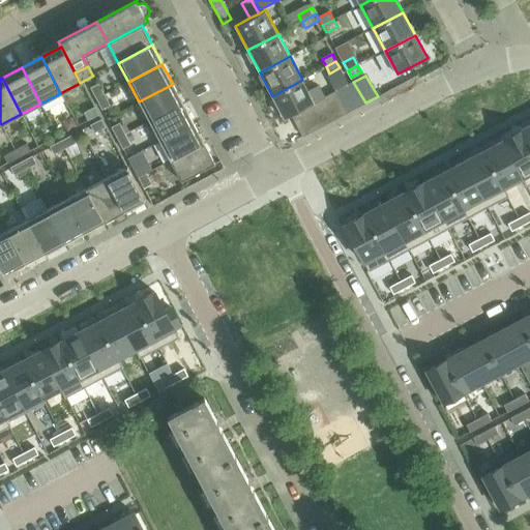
[(320,99),(315,88),(308,91),(302,80),(272,96),(285,119),(292,115),(302,109),(314,102),(320,99)]
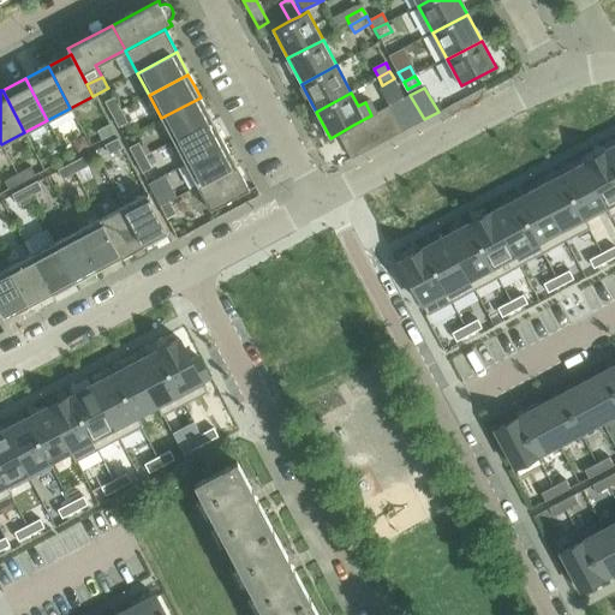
[(120,109),(113,96),(105,102),(111,115),(120,109)]
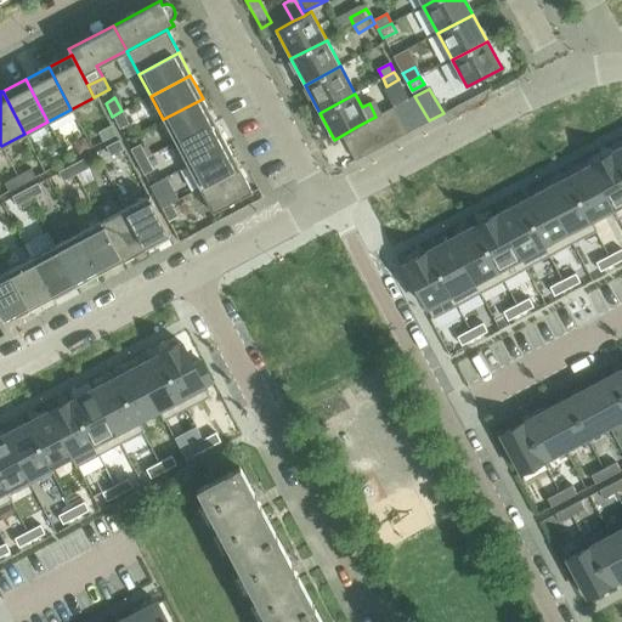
[(215,122),(214,120),(203,99),(163,119),(175,142),(215,122)]
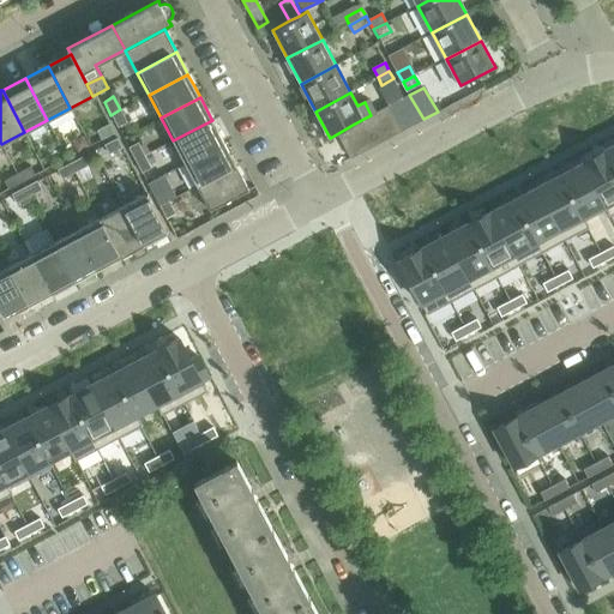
[(417,122),(404,97),(391,104),(404,130),(417,122)]
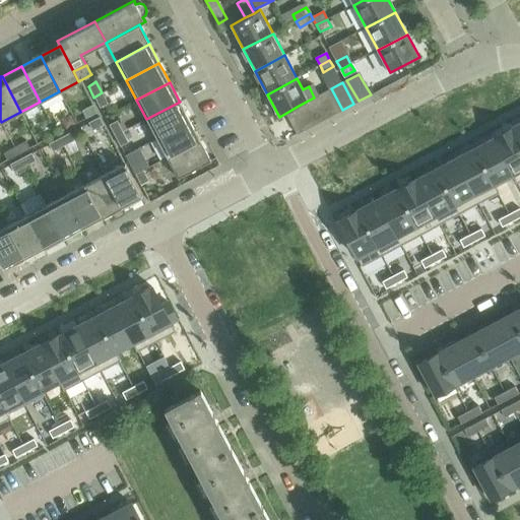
[(342,110),(331,88),(320,94),(331,116),(342,110)]
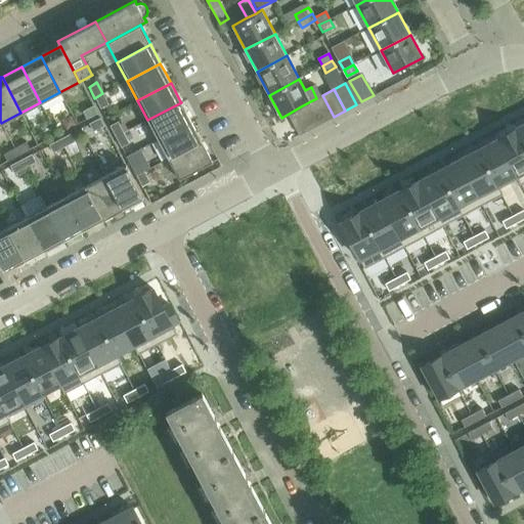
[(108,104),(102,93),(94,98),(100,108),(108,104)]
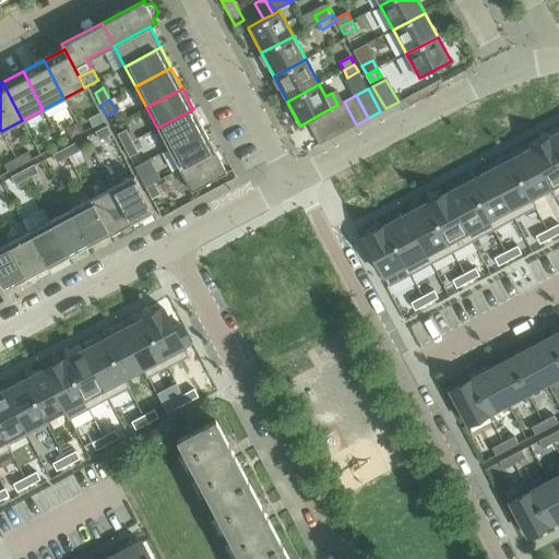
[(344,102),(337,105),(331,108),(343,131),(356,125),(344,102)]
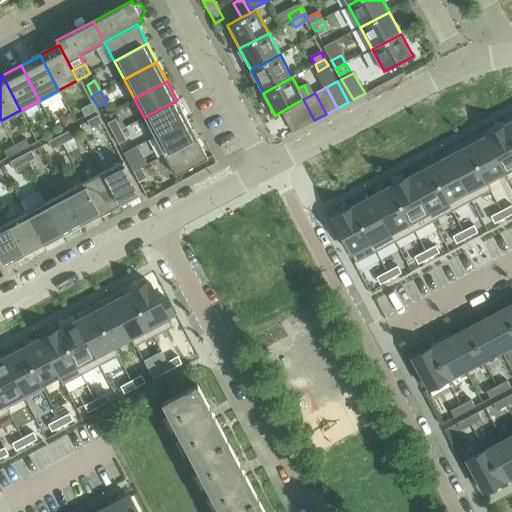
[(314,120),(303,99),(292,105),(303,126),(314,120)]
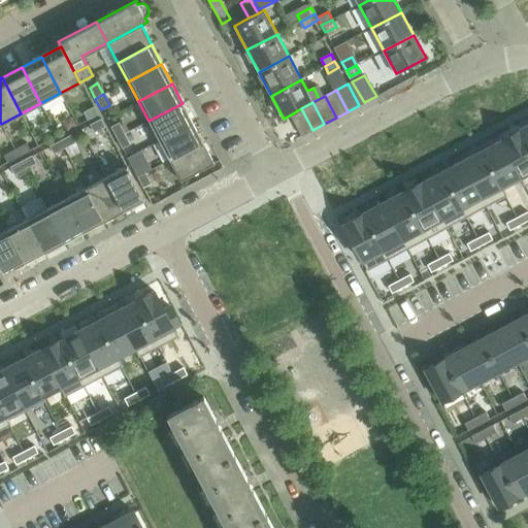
[(193,123),(187,111),(183,103),(149,121),(159,140),(193,123)]
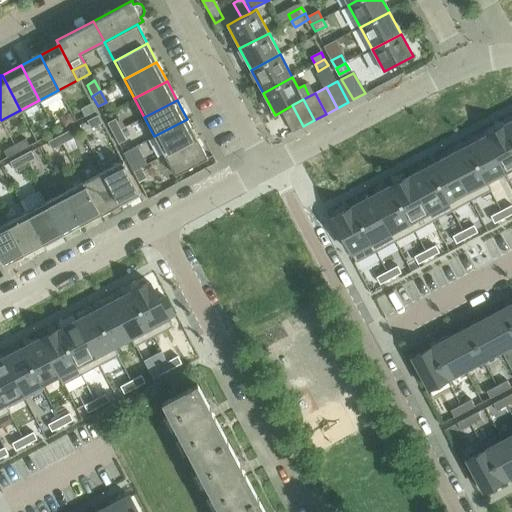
[(303,126),(292,105),(282,111),(292,132),(303,126)]
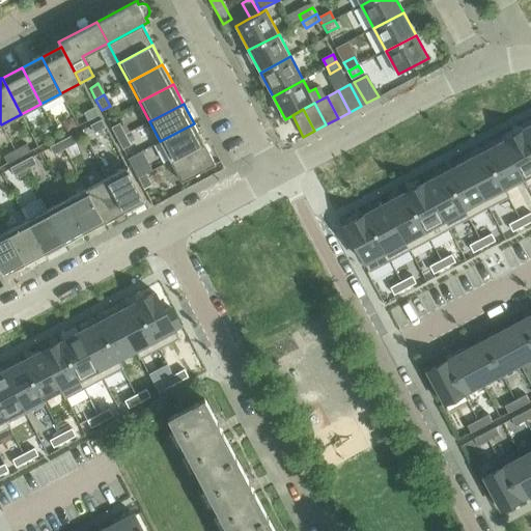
[(105,128),(101,119),(90,126),(94,134),(105,128)]
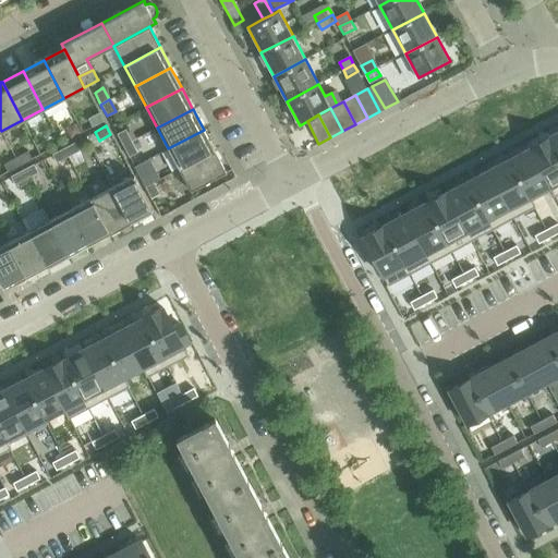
[(132,141),(125,129),(117,134),(123,146),(132,141)]
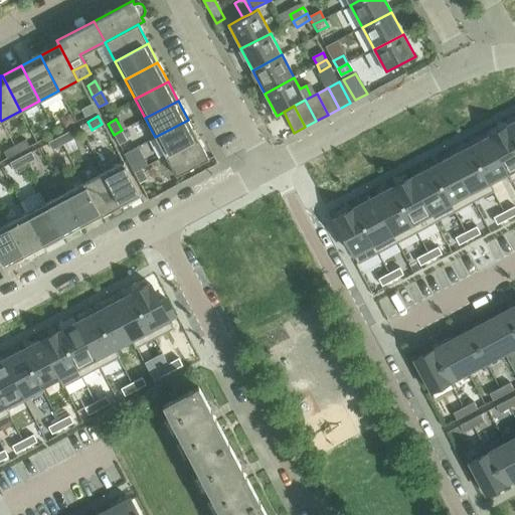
[(198,139),(197,138),(188,120),(155,137),(165,156),(198,139)]
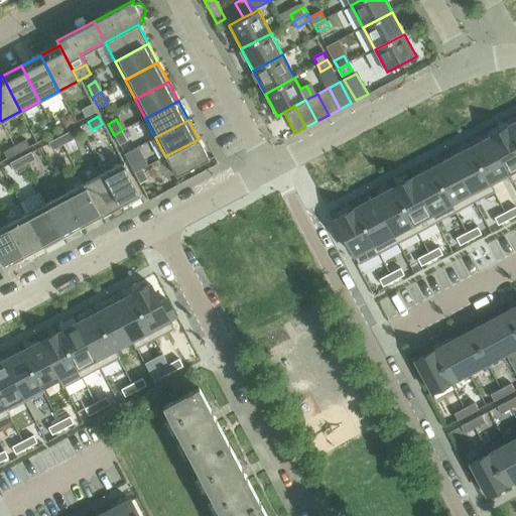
[(515,140),(509,127),(490,137),(513,181),(515,179),(515,140)]
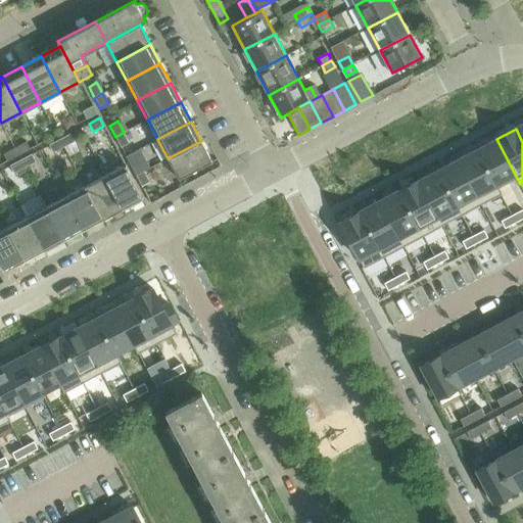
[(129,143),(124,132),(115,137),(121,147),(129,143)]
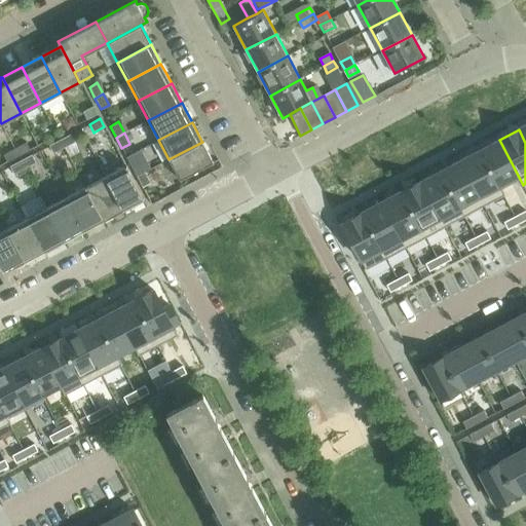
[(75,142),(71,134),(60,140),(65,148),(75,142)]
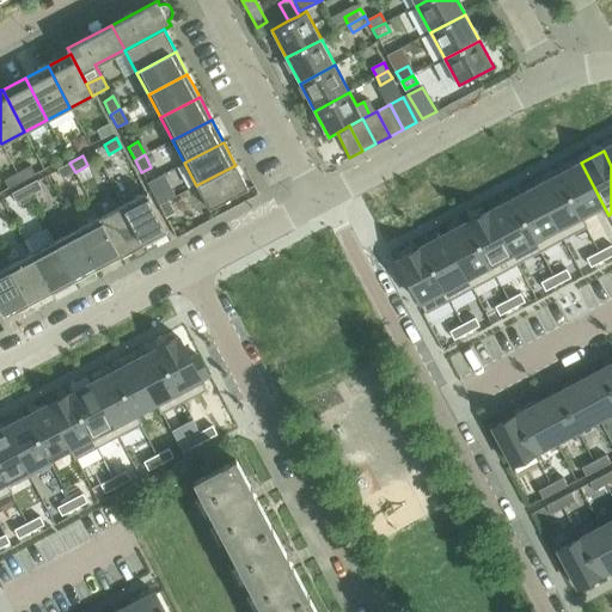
[(75,172),(69,163),(56,170),(62,179),(75,172)]
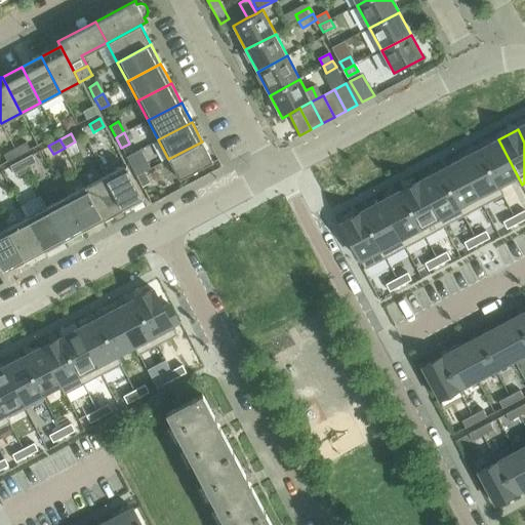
[(498,139),(478,150),(502,196),(503,195),(499,186),(517,176),(522,186),(522,185),(498,139)]
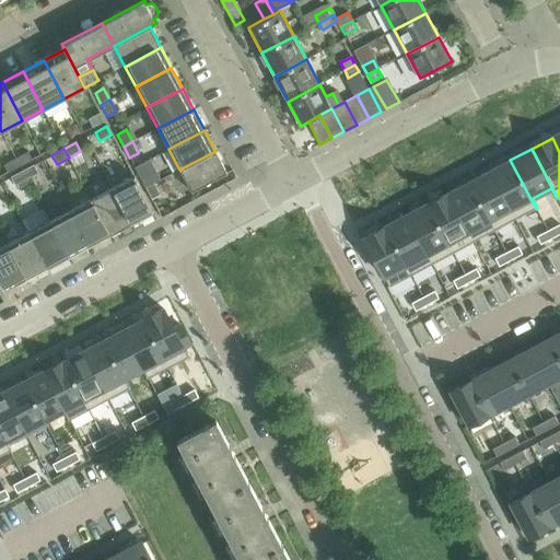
[(228,173),(220,160),(216,151),(179,170),(191,191),(194,190),(193,190),(225,173),(225,174),(228,173)]
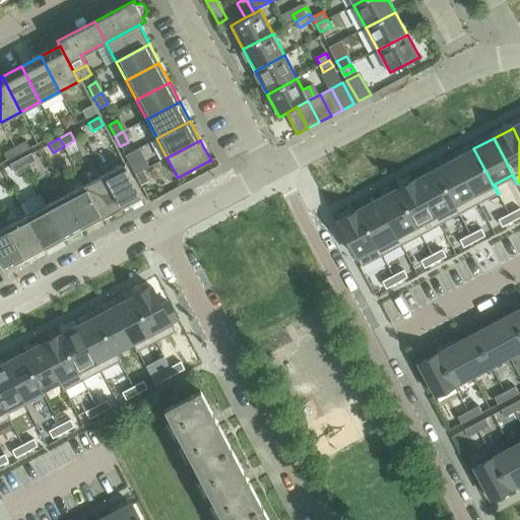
[(28,149),(24,142),(14,147),(18,155),(28,149)]
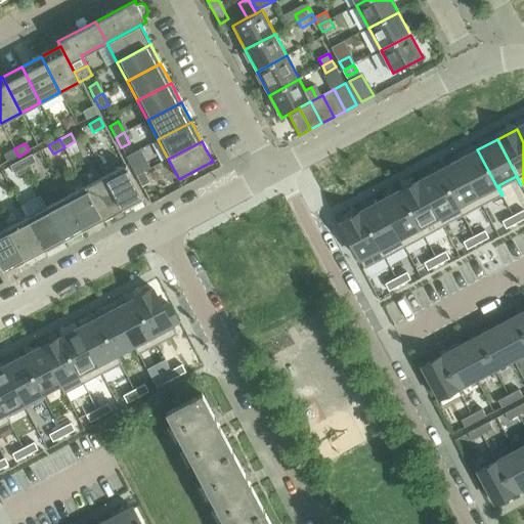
[(18,157),(14,148),(3,155),(7,163),(18,157)]
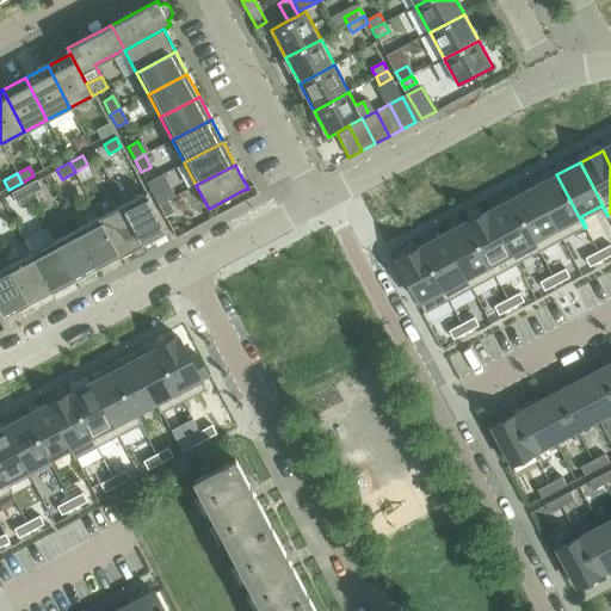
[(556,174),(534,186),(562,240),(585,228),(556,174)]
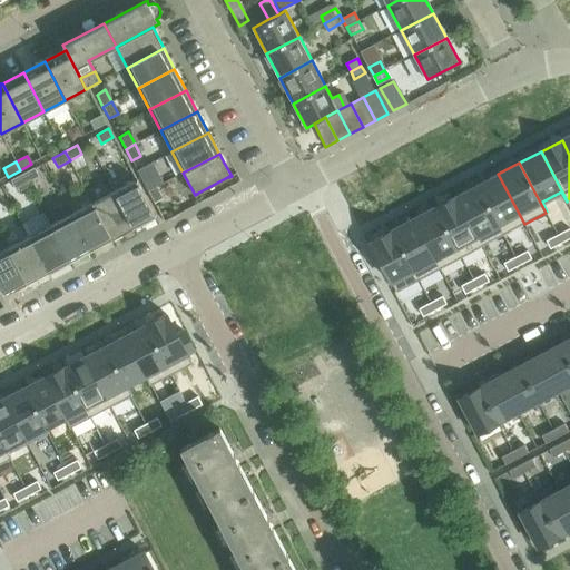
[(39,176),(33,168),(22,174),(27,183),(39,176)]
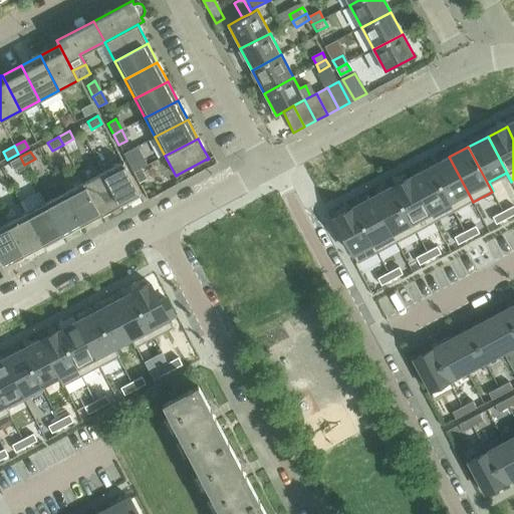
[(24,165),(20,157),(9,163),(13,171),(24,165)]
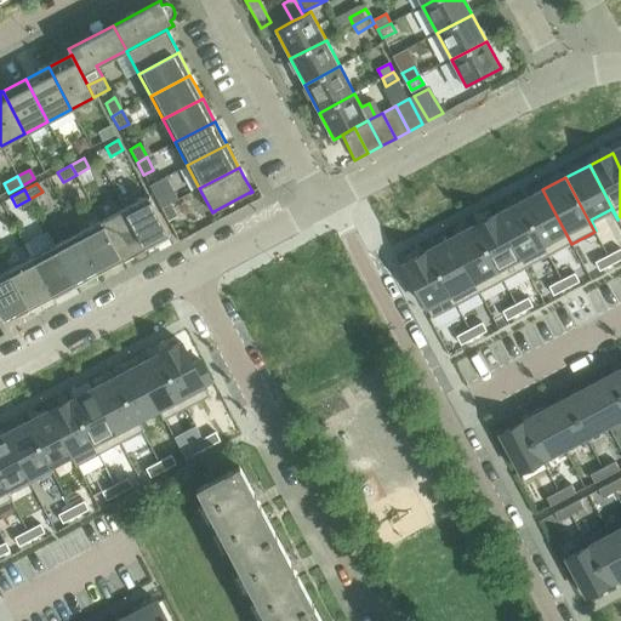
[(542,189),(519,203),(548,256),(571,244),(542,189)]
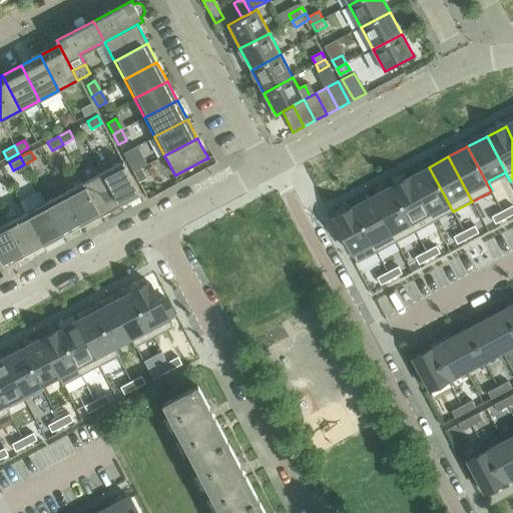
[(141,168),(135,157),(127,161),(133,172),(141,168)]
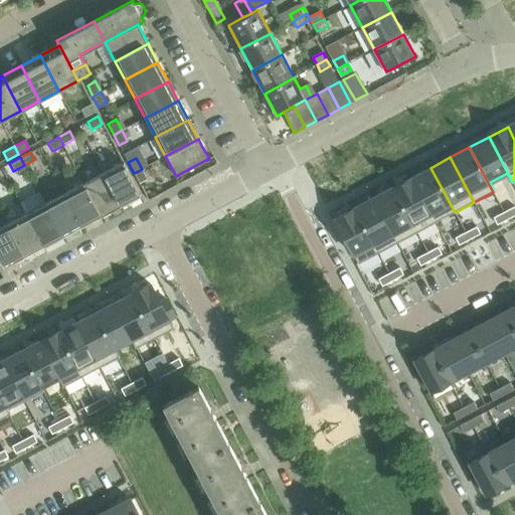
[(140,194),(124,164),(125,164),(124,162),(104,173),(121,206),(141,195),(140,193),(140,194)]
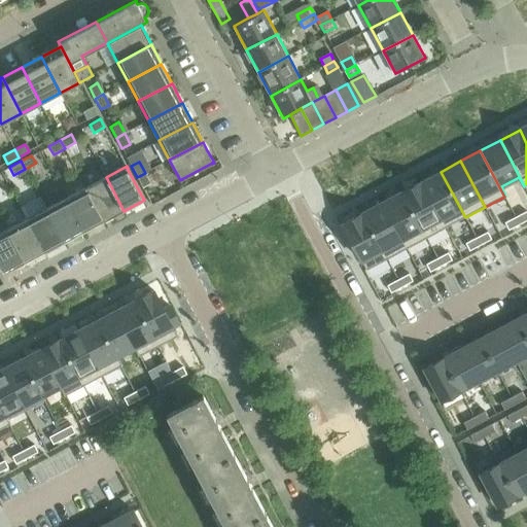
[(441,172),(421,182),(446,227),(465,217),(441,172)]
